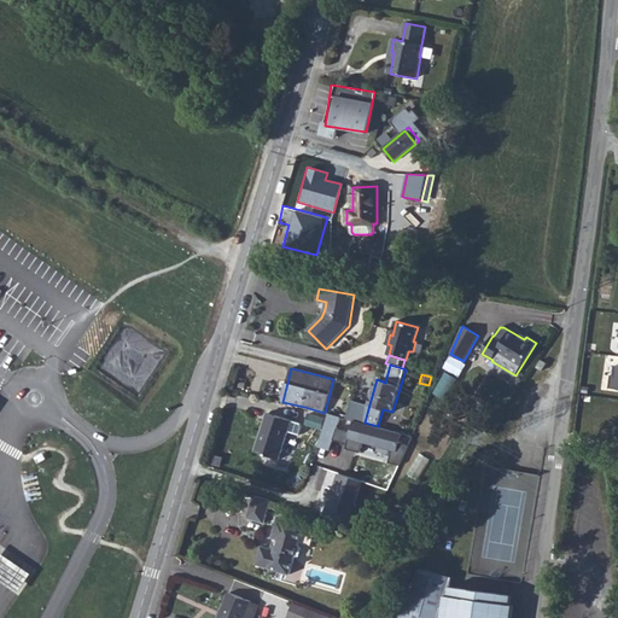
[(365,423),(369,404),(351,400),(348,418),(365,423)]
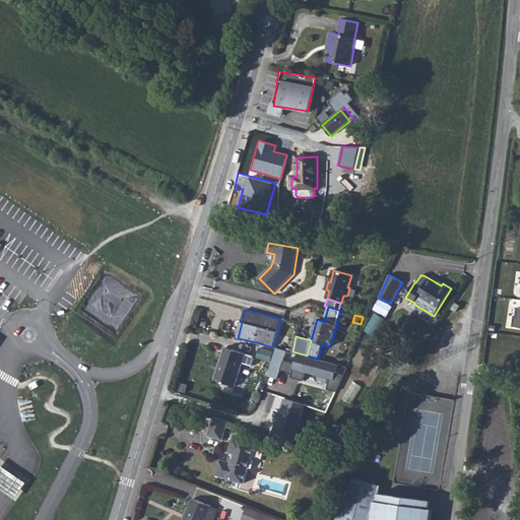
[(253,356),(225,347),(215,380),(236,387),(243,363),(252,366),(255,360),(253,356)]
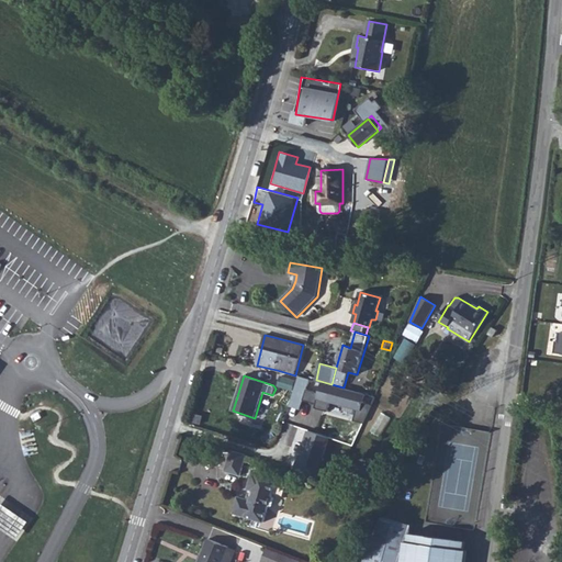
[(292,391),(295,381),(281,377),(278,386),(292,391)]
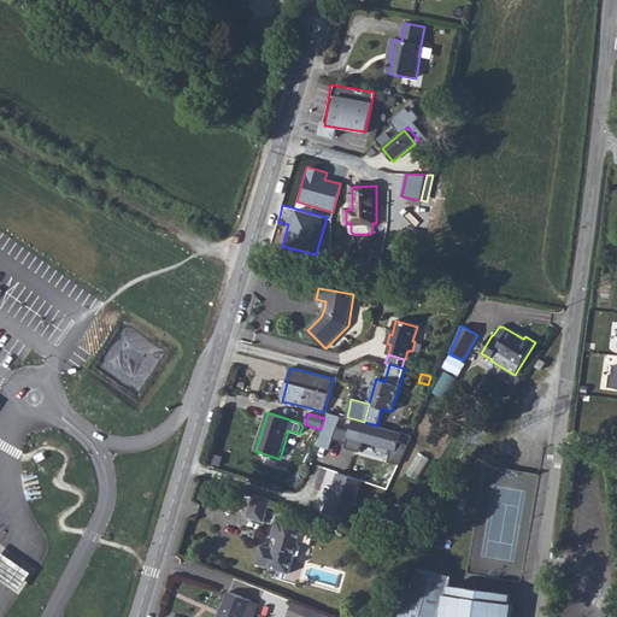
[(341,416),(329,413),(318,446),(330,451),(334,440),(338,428),(341,416)]
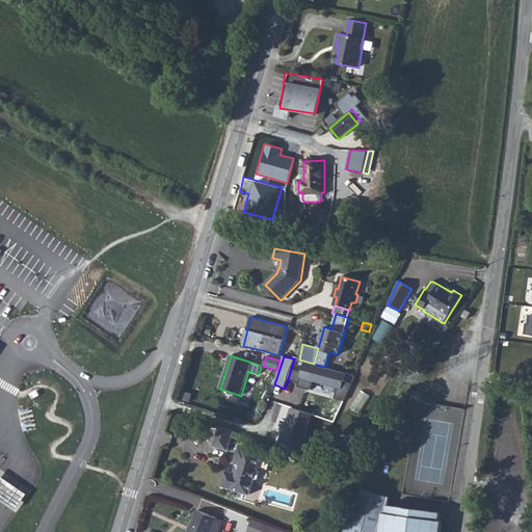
[(351,378),(301,363),(294,388),(309,392),(312,380),(337,389),(334,399),(344,402),(351,378)]
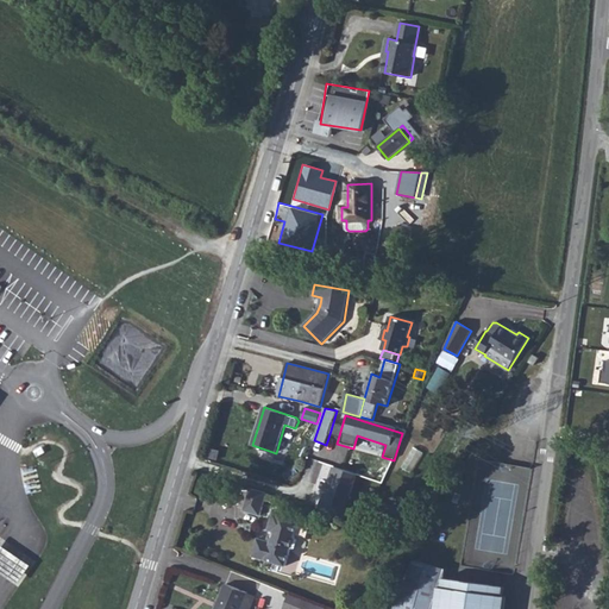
[(341,425),(333,422),(330,434),(338,437),(341,425)]
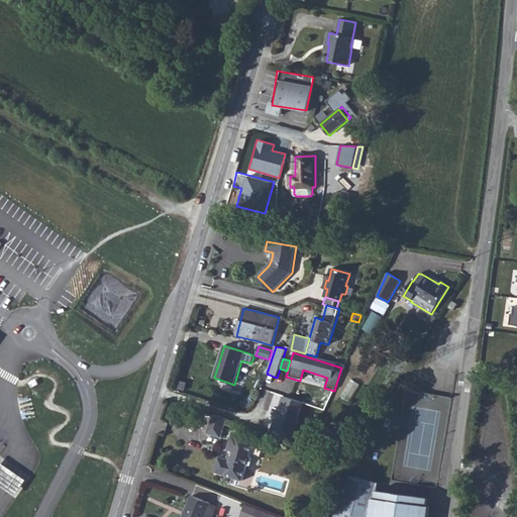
[(303,403),(284,396),(279,412),(278,415),(277,416),(275,424),(273,423),(271,432),(293,439),(299,423),(297,420),(303,403)]
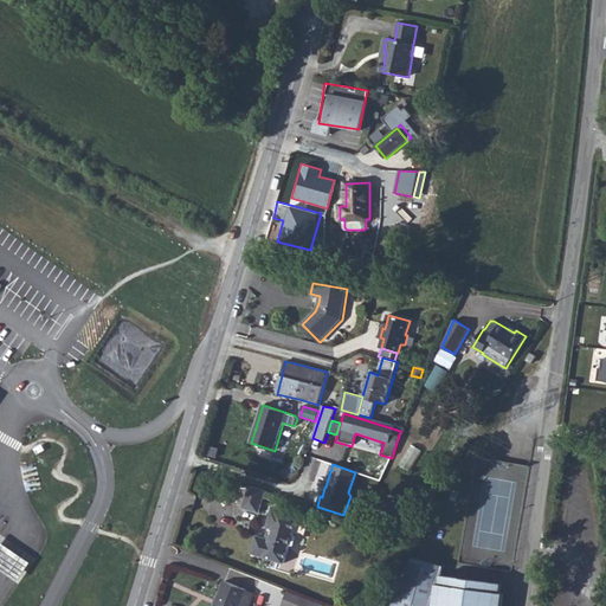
[(266,490),(250,485),(243,508),(259,513),(266,490)]
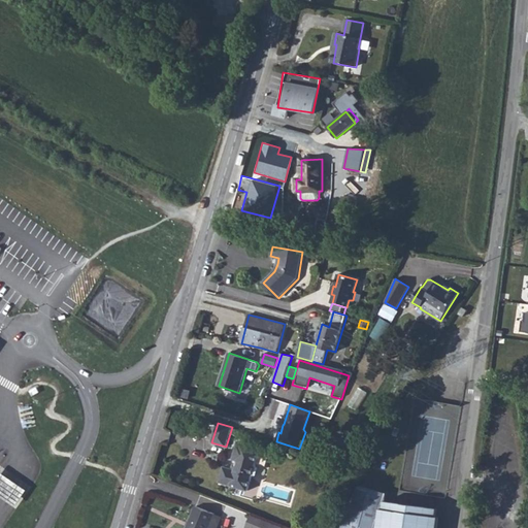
[(260,451),(237,444),(233,460),(236,461),(235,465),(234,469),(232,469),(224,467),(219,483),(248,491),(252,476),(256,474),(258,468),(256,465),(260,451)]
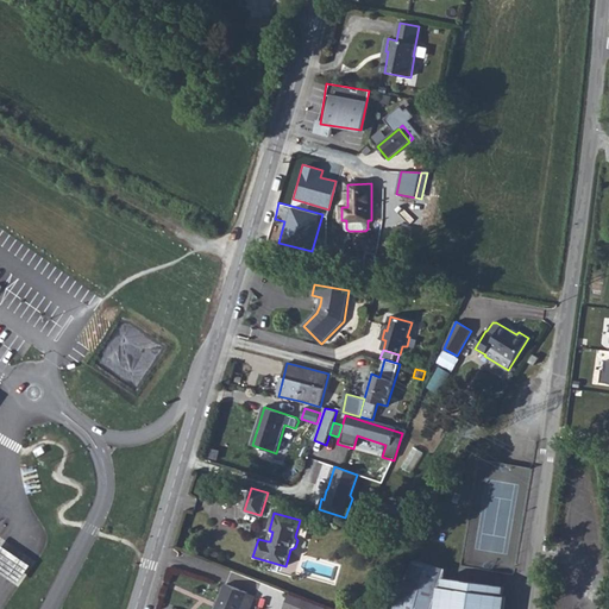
[(326,525),(312,520),(309,528),(324,533),(326,525)]
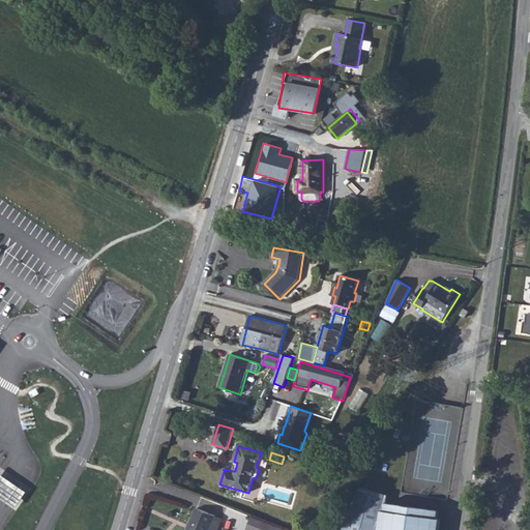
[(313,465),(315,458),(307,454),(305,462),(313,465)]
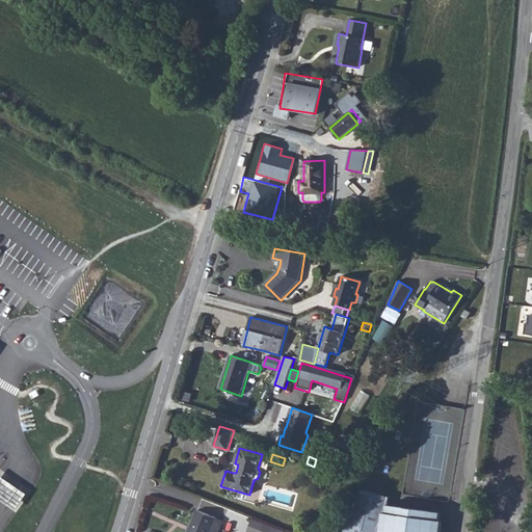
[(14,485),(0,475),(0,497),(4,500),(17,508),(26,494),(14,485)]
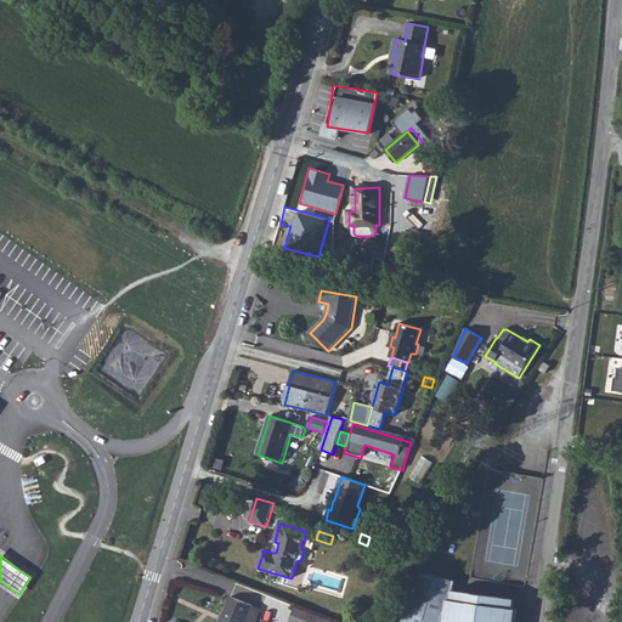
[(515,621),(518,609),(514,609),(515,599),(454,591),(456,582),(423,572),(403,621),(515,621)]
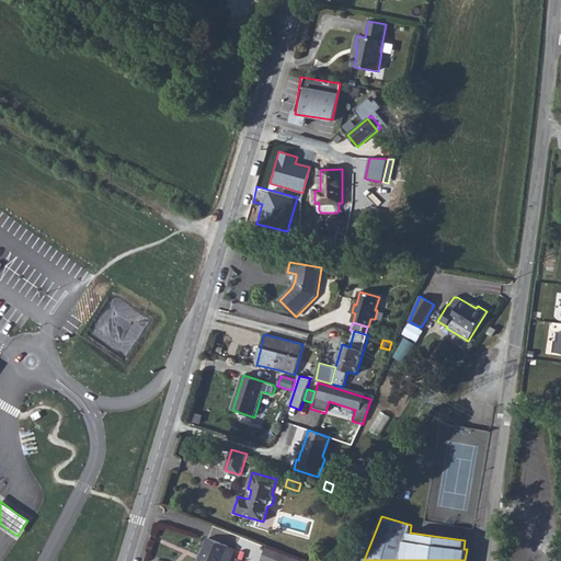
[(229,546),(208,538),(202,554),(203,557),(201,560),(199,560),(222,560),(229,546)]
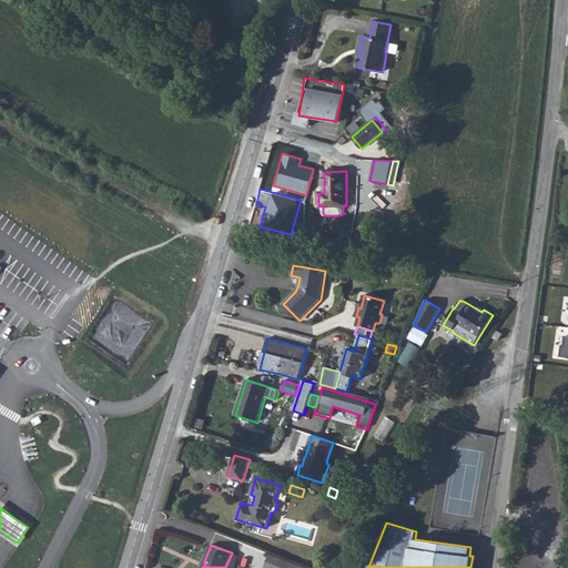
[(234,567),(239,556),(232,553),(225,567),(226,567),(234,567)]
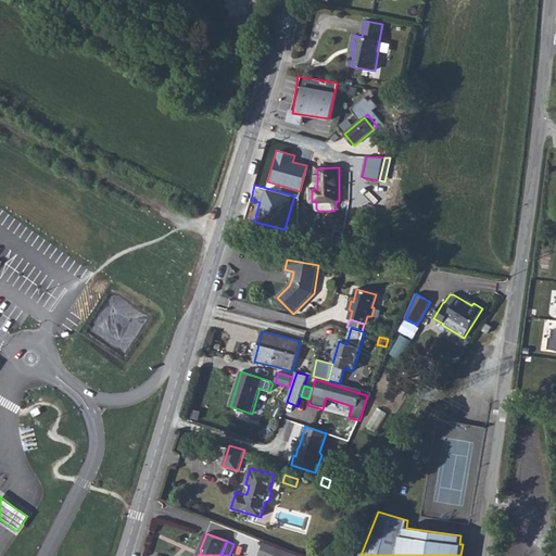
[(290,555),(292,553),(264,542),(258,555),(290,555)]
